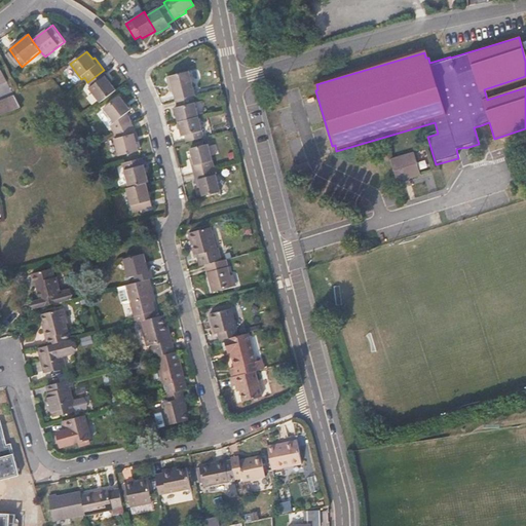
[(114,82),(104,70),(87,82),(92,88),(90,90),(101,103),(117,90),(112,84),(114,82)]
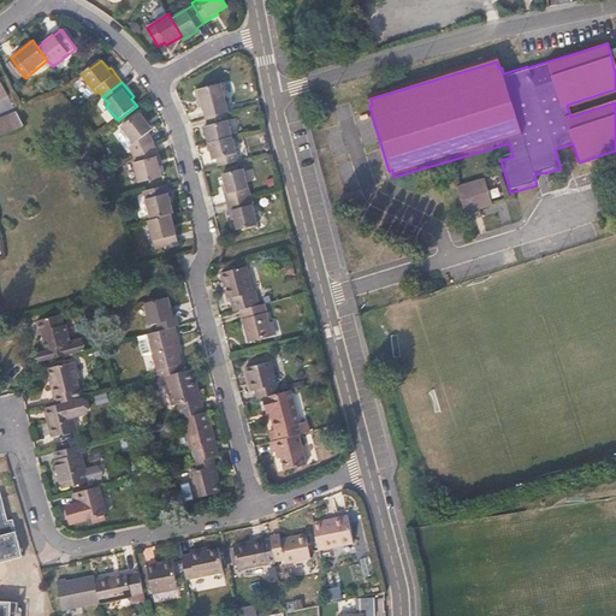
[(205,119),(226,113),(229,113),(221,84),(197,90),(205,119)]
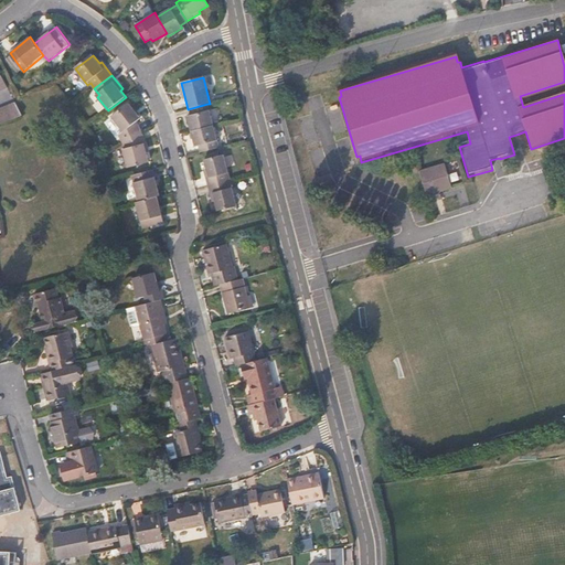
[(0,125),(22,117),(14,104),(0,109),(0,223),(1,223),(0,219),(0,125)]
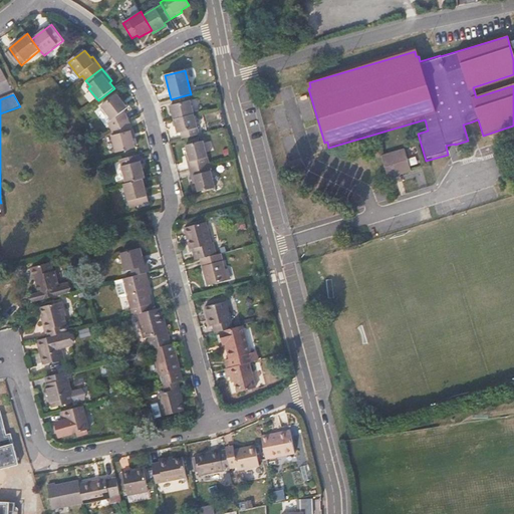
[(108,123),(112,130),(129,121),(127,119),(125,111),(130,107),(119,94),(102,106),(112,121),(108,123)]
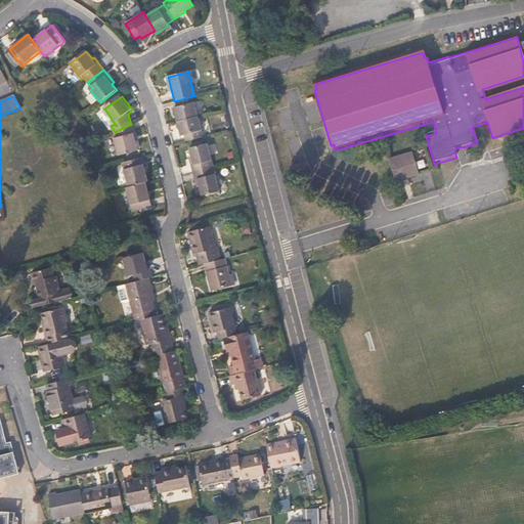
[(177,123),(198,117),(192,96),(174,101),(176,107),(174,108),(177,123)]
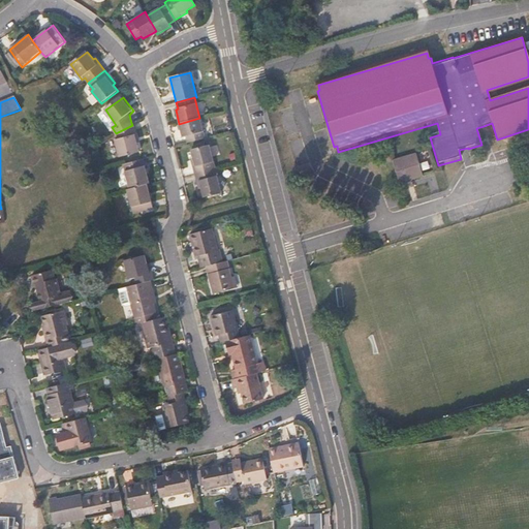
[(187,144),(206,139),(199,118),(179,124),(183,138),(186,137),(187,144)]
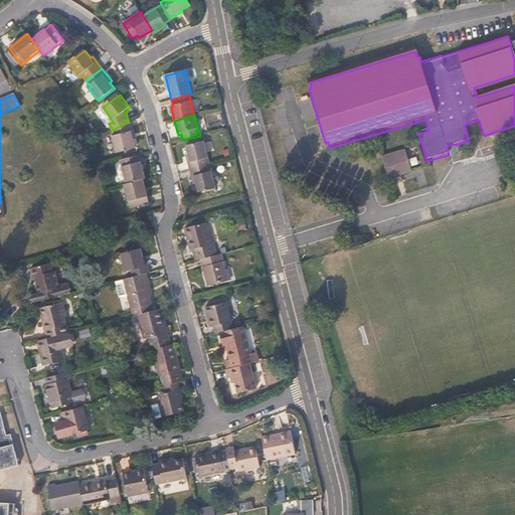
[(129,122),(113,130),(116,136),(114,137),(119,154),(136,149),(133,140),(136,139),(134,132),(129,122)]
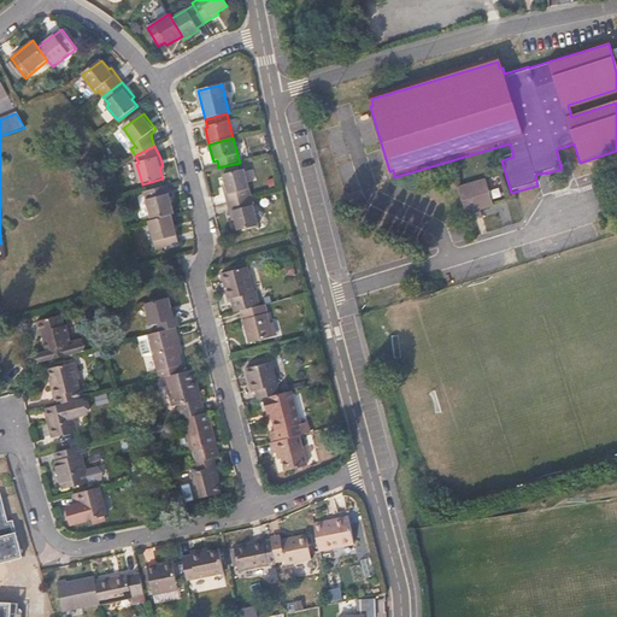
[(228,204),(253,198),(246,169),(224,175),(227,186),(223,187),(228,204)]
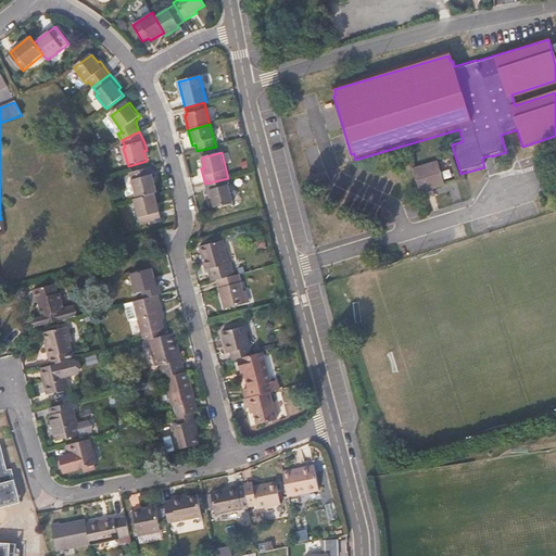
[(438,165),(412,173),(417,194),(431,190),(444,186),(438,165)]
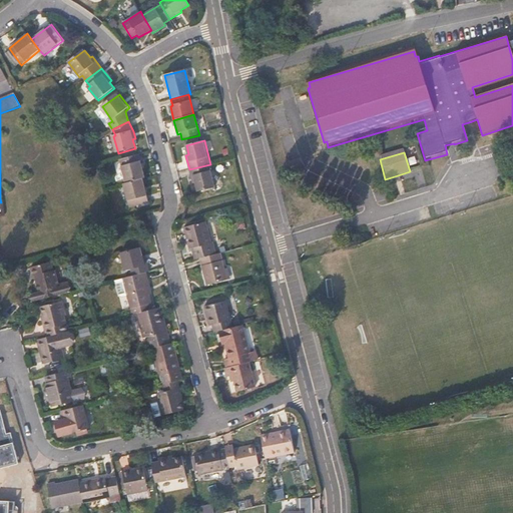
[(143,179),(145,179),(139,155),(119,161),(125,184),(143,179)]
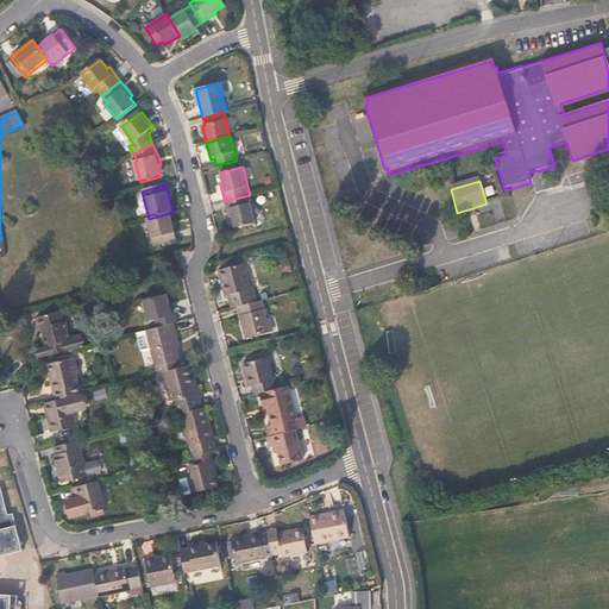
[(256,221),(250,195),(225,201),(230,218),(233,218),(236,226),(256,221)]
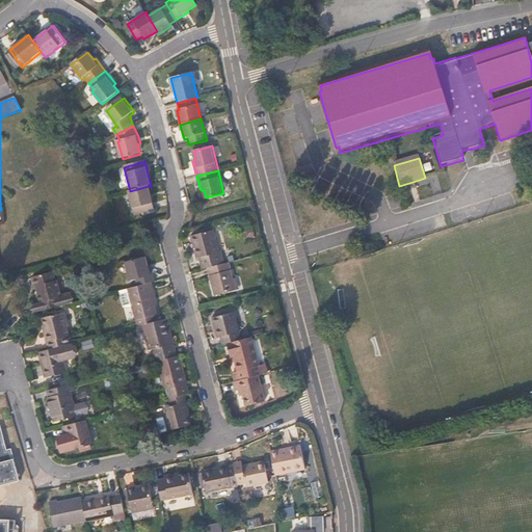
[(130,191),(128,192),(134,216),(154,211),(149,186),(130,191)]
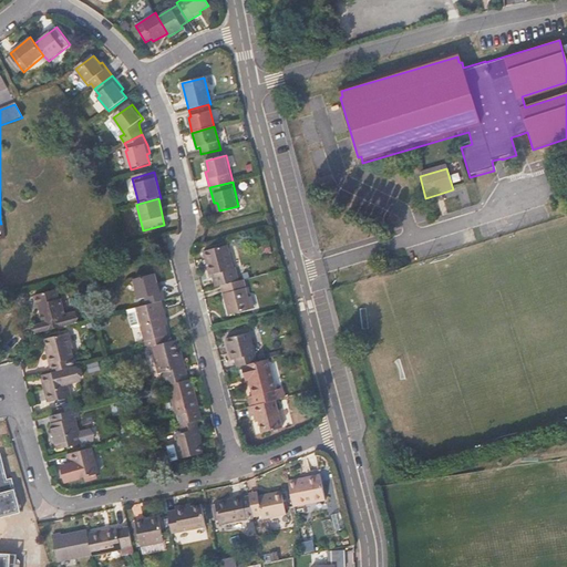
[(210,276),(215,289),(219,287),(238,282),(235,268),(233,269),(226,247),(203,254),(208,276),(210,276)]
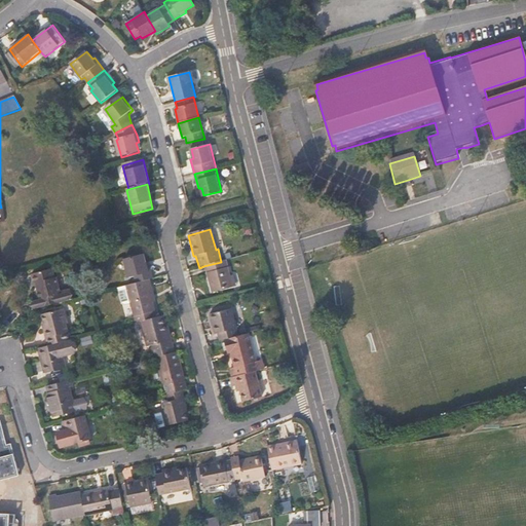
[(118,262),(122,279),(128,278),(130,286),(146,282),(144,273),(142,275),(137,257),(118,262)]
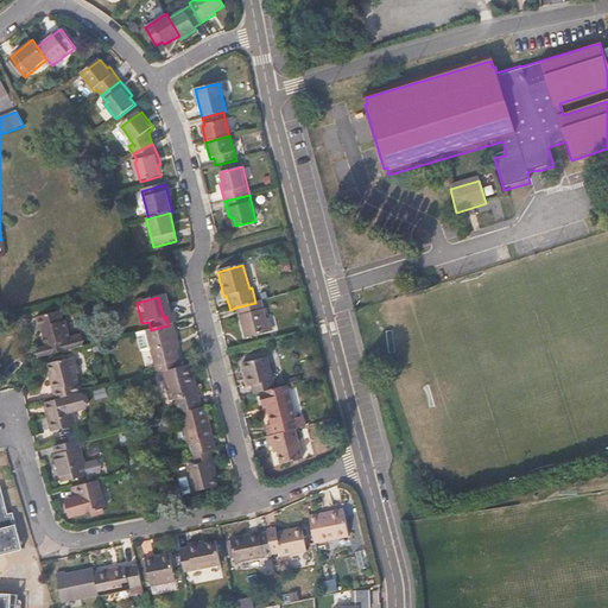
[(265,321),(259,302),(255,303),(235,308),(244,340),(267,334),(265,321)]
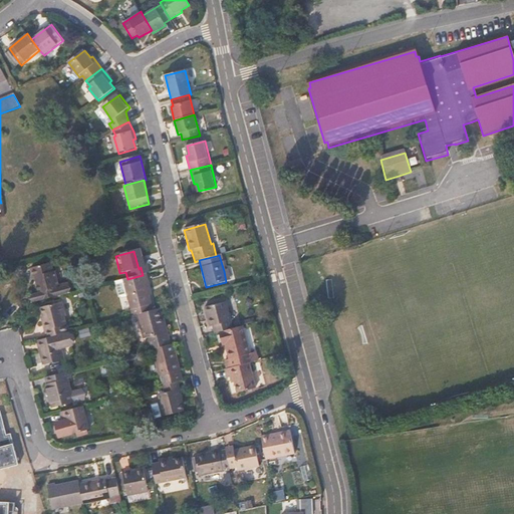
[(30,303),(32,303),(70,293),(66,283),(57,286),(54,272),(51,273),(49,264),(29,270),(31,278),(33,277),(37,293),(28,295),(30,303)]
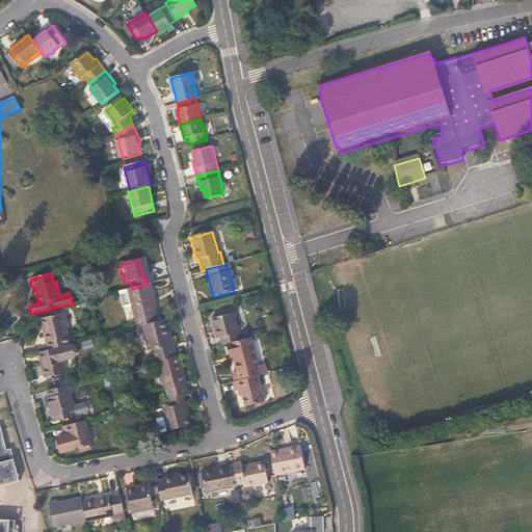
[(118,284),(122,291),(126,290),(132,289),(130,282),(124,283),(118,284)]
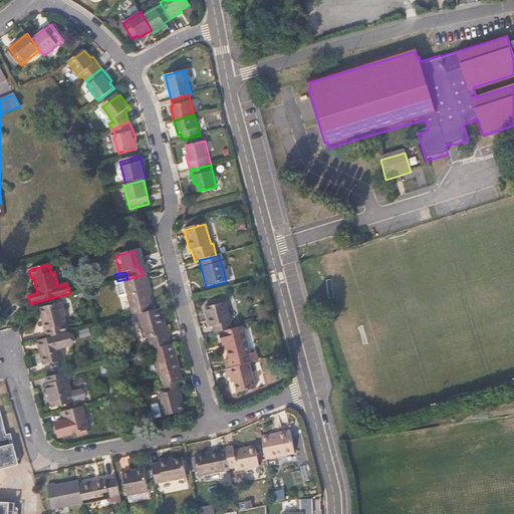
[(147,281),(146,274),(143,275),(127,279),(121,280),(131,317),(136,315),(152,311),(148,297),(145,283),(147,281)]
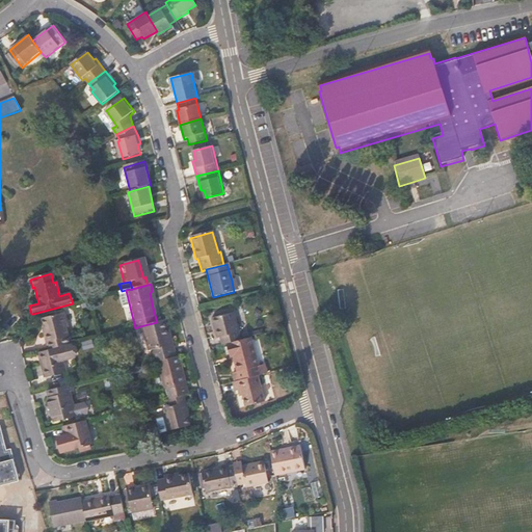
[(57,347),(69,345),(64,329),(67,328),(62,314),(41,319),(44,334),(43,335),(47,350),(57,347)]
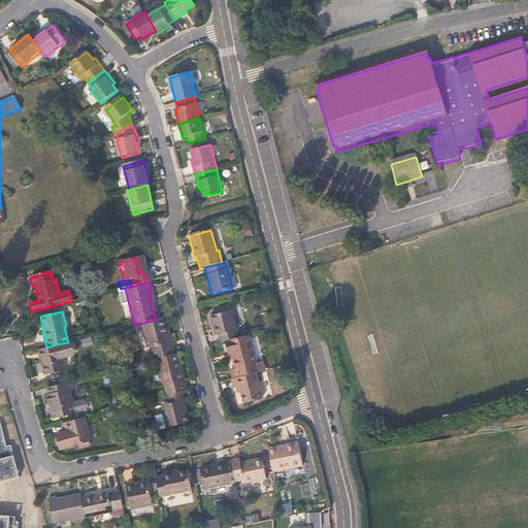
[(227,341),(238,338),(232,311),(209,318),(212,330),(217,330),(220,343),(227,341)]
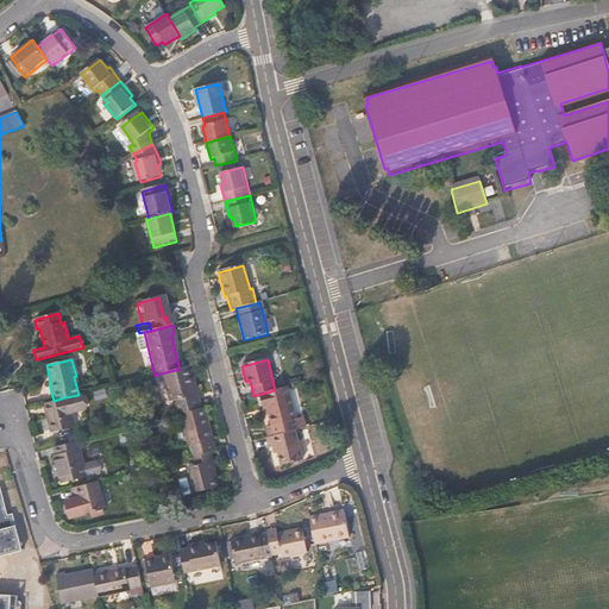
[(192,380),(189,366),(180,369),(161,374),(168,402),(174,401),(177,415),(180,415),(198,410),(189,380),(192,380)]
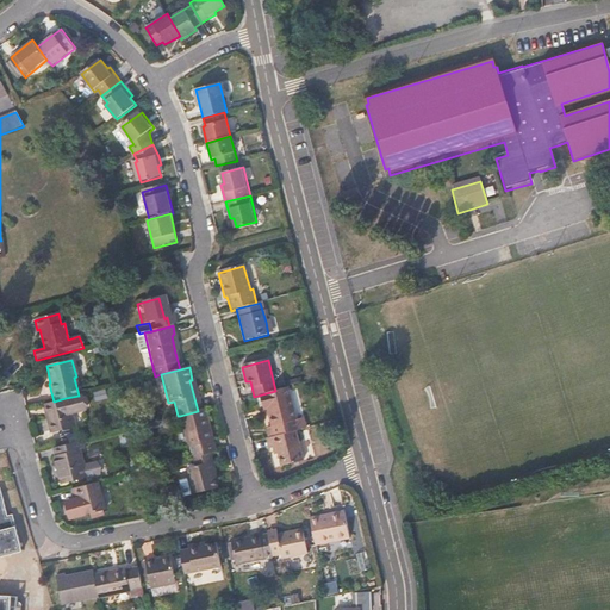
[(300,431),(291,387),(275,391),(262,394),(266,410),(271,408),(278,437),(294,433),(300,431)]
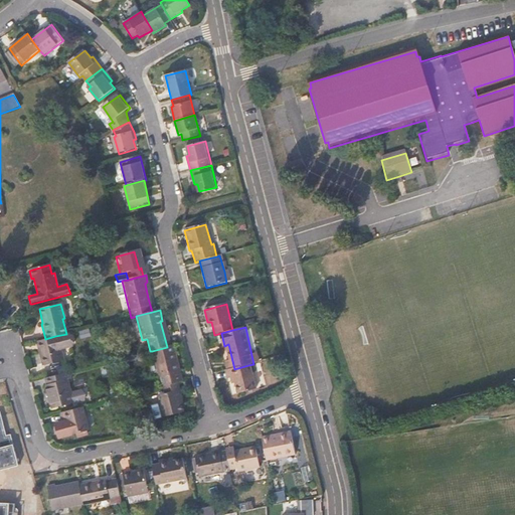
[(79,338),(92,337),(90,328),(78,329),(79,338)]
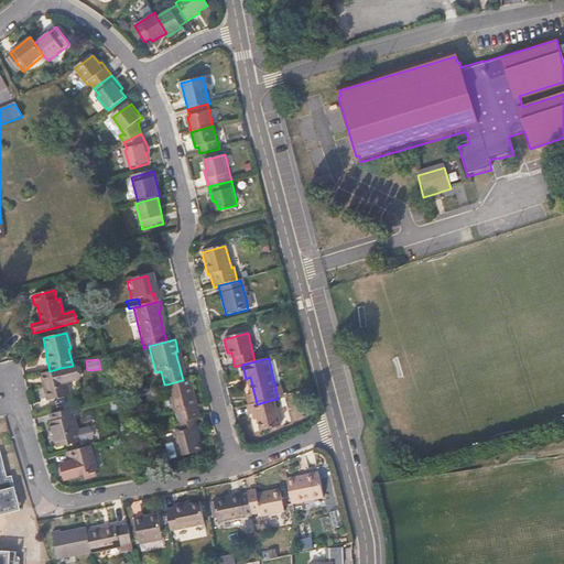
[(44,380),(40,382),(45,401),(67,396),(61,368),(50,371),(43,373),(44,380)]
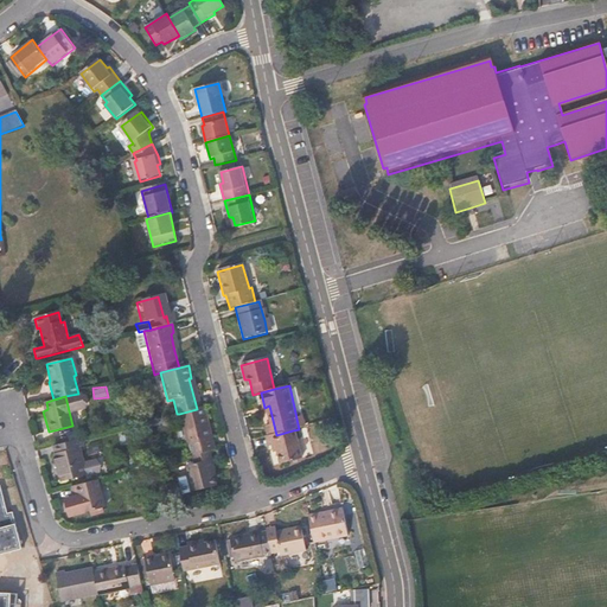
[(211,439),(203,408),(197,409),(179,414),(187,445),(211,439)]
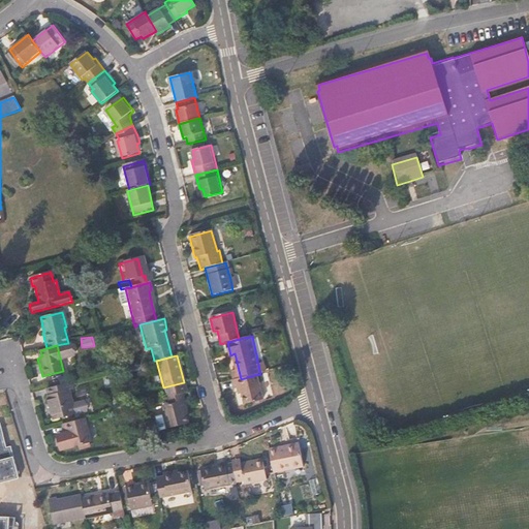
[(261,401),(255,375),(241,379),(231,381),(234,390),(239,389),(243,406),(261,401)]
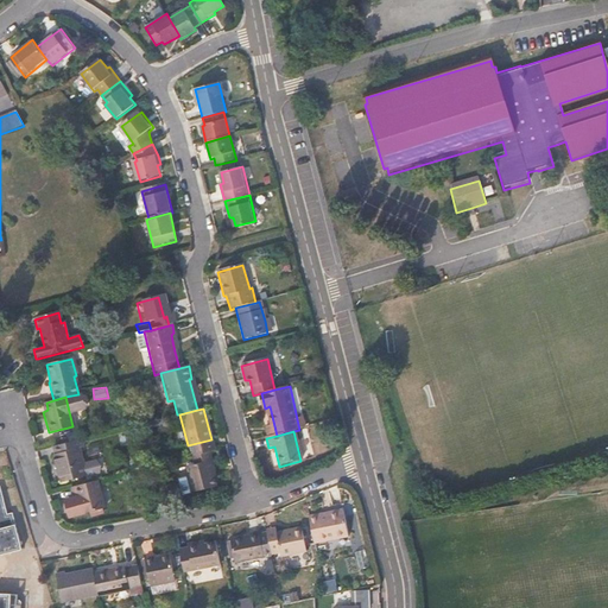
[(80,441),(51,448),(54,455),(50,456),(57,483),(84,476),(77,449),(81,448),(80,441)]
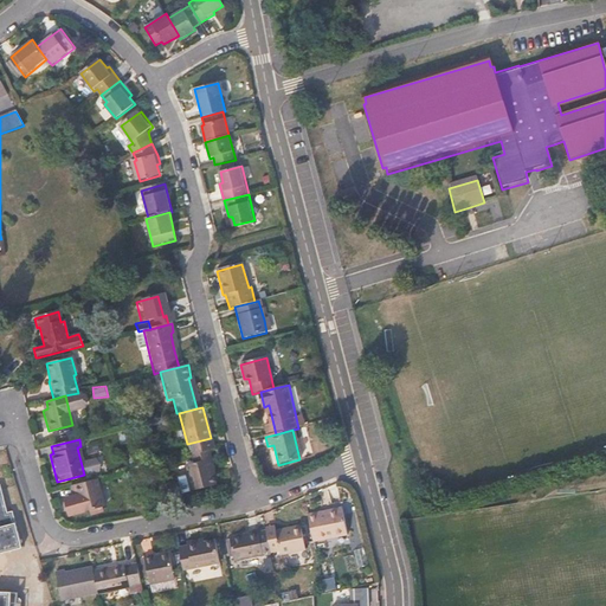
[(213,469),(208,451),(191,456),(193,464),(185,465),(187,474),(185,475),(189,492),(216,485),(211,469),(213,469)]
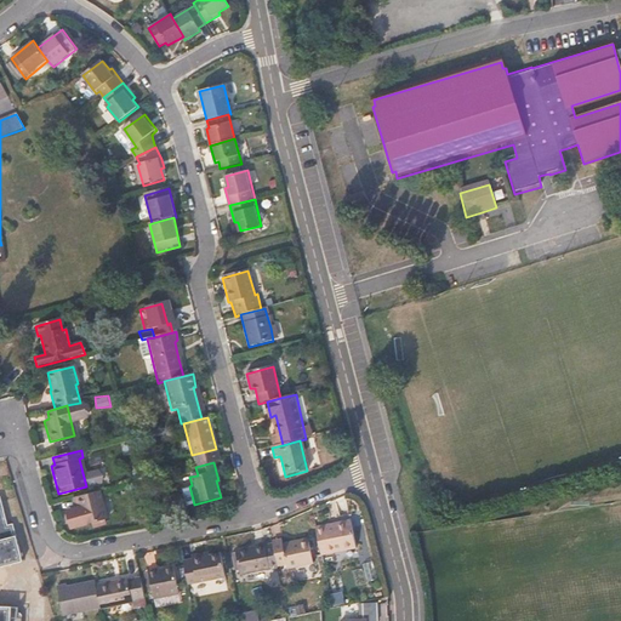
[(101,491),(73,499),(74,510),(80,508),(84,525),(107,519),(101,491)]
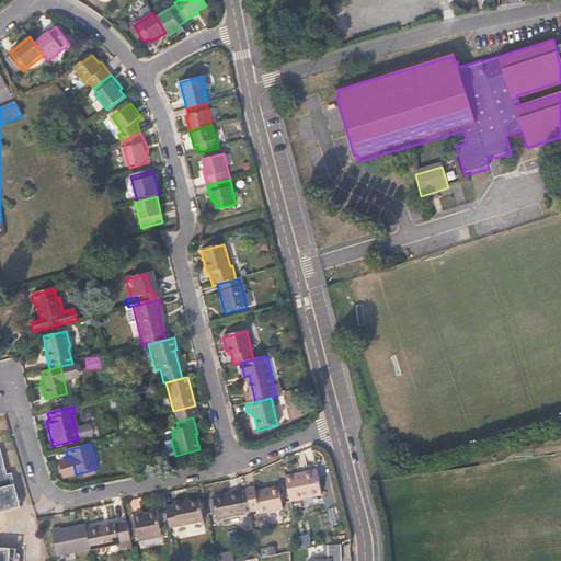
[(0,560),(18,560),(16,556),(15,553),(14,548),(0,547),(0,512),(19,507),(12,476),(6,476),(1,448),(0,448),(0,560)]
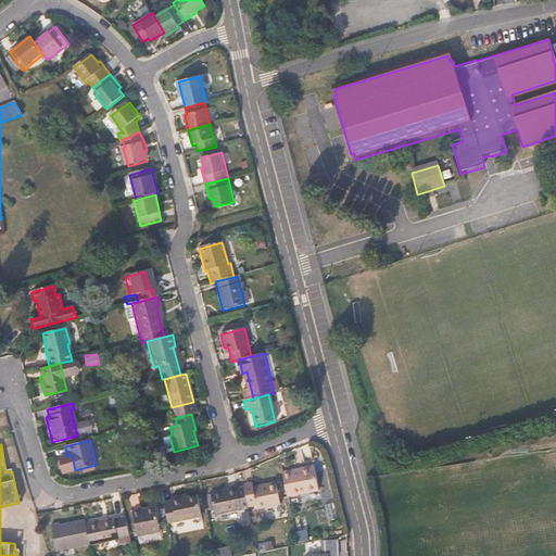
[(282,475),(287,500),(318,494),(314,468),(282,475)]
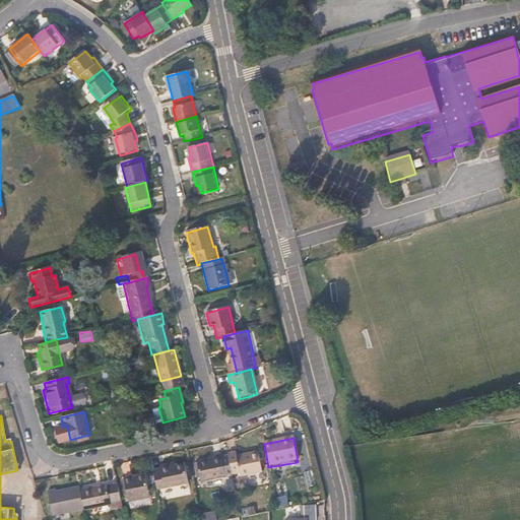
[(235,453),(226,455),(228,459),(231,475),(239,474),(239,477),(261,474),(257,454),(236,457),(235,453)]
